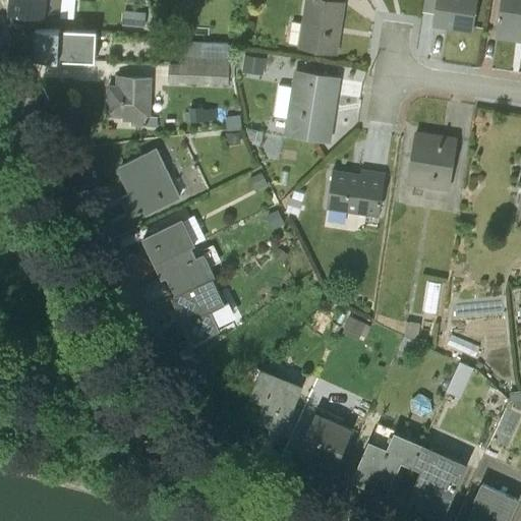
[(7,0),(6,16),(59,21),(60,0),(7,0)]
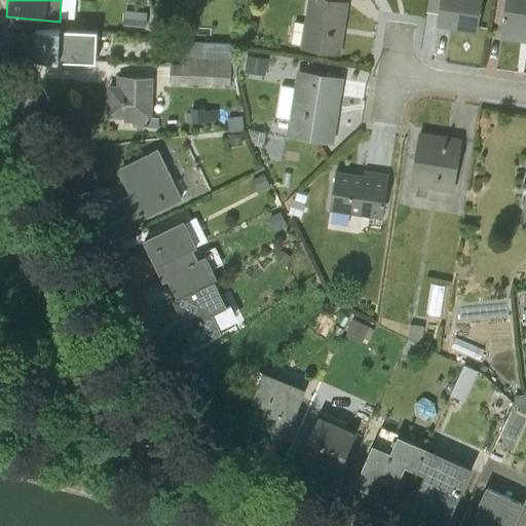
[(340,0),(307,0),(304,26),(295,25),(292,45),(301,47),(300,51),(340,58),(348,3),(341,2),(340,0)]
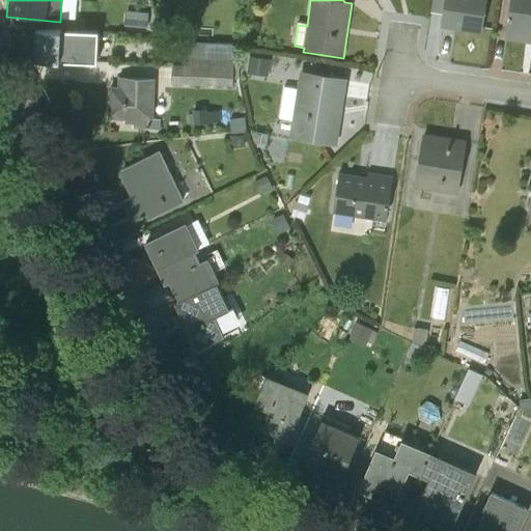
[(444,0),(440,29),(455,31),(455,26),(481,30),(485,0),(444,0)]
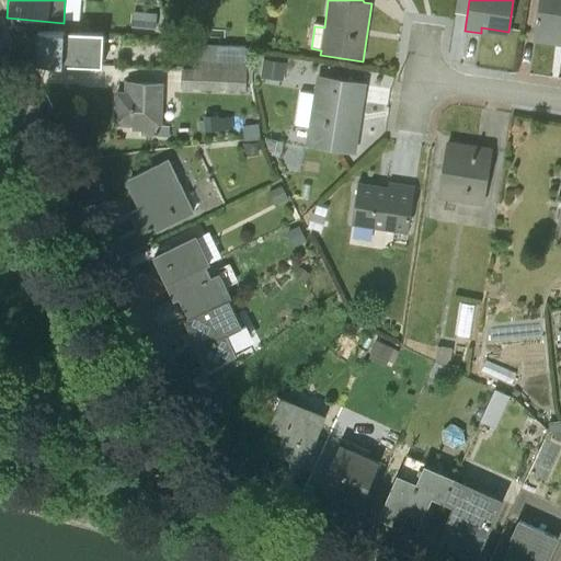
[(560,0),(539,0),(531,44),(560,48),(560,0)]
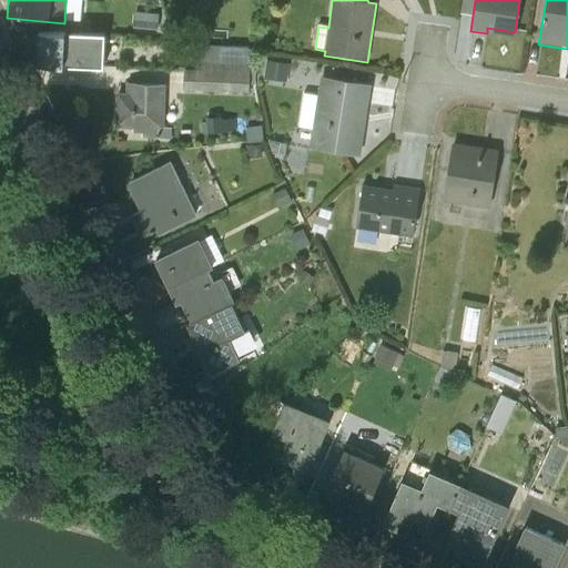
[(104,37),(37,34),(36,69),(103,71),(104,37)]
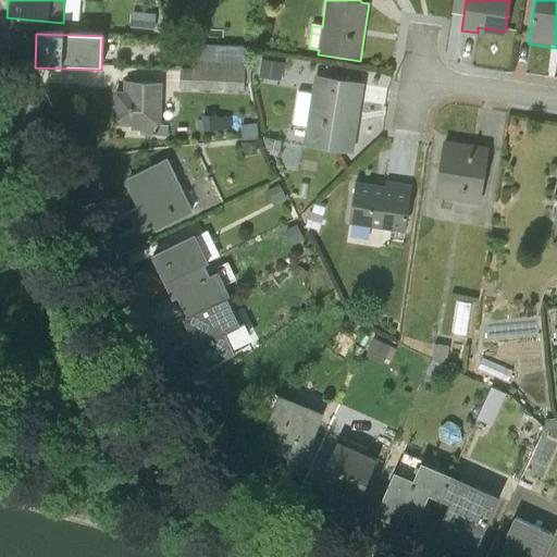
[(263,58),(262,75),(284,77),(286,60),(263,58)]
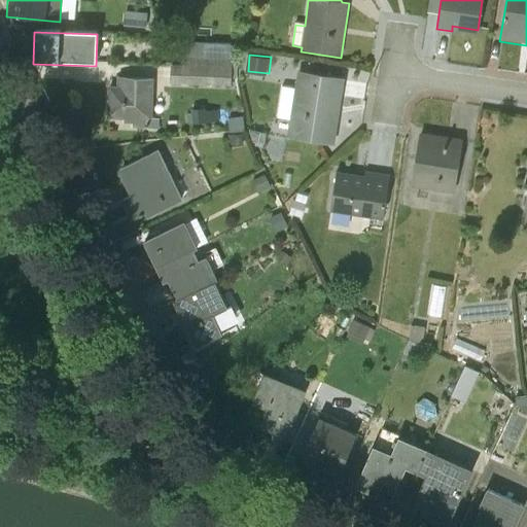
[(237,62),(175,60),(174,89),(236,91),(237,62)]
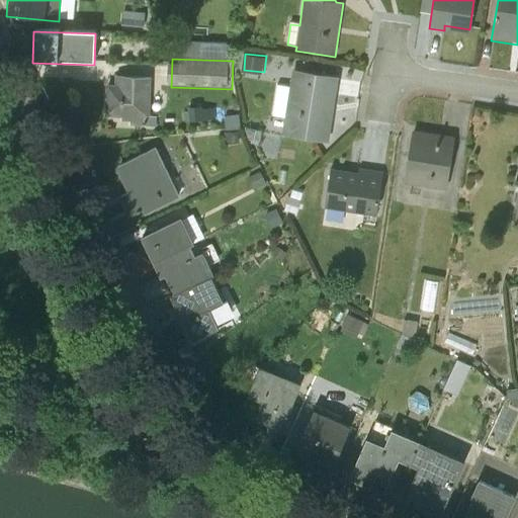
[(338,78),(291,71),(289,88),(275,85),(271,113),(284,115),(281,136),(328,144),(338,78)]
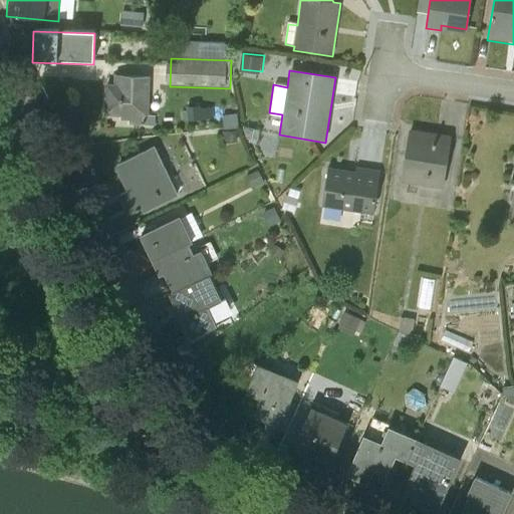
[(149,79),(113,78),(113,87),(104,87),(103,118),(119,119),(119,122),(129,123),(127,127),(154,129),(154,117),(148,117),(149,79)]
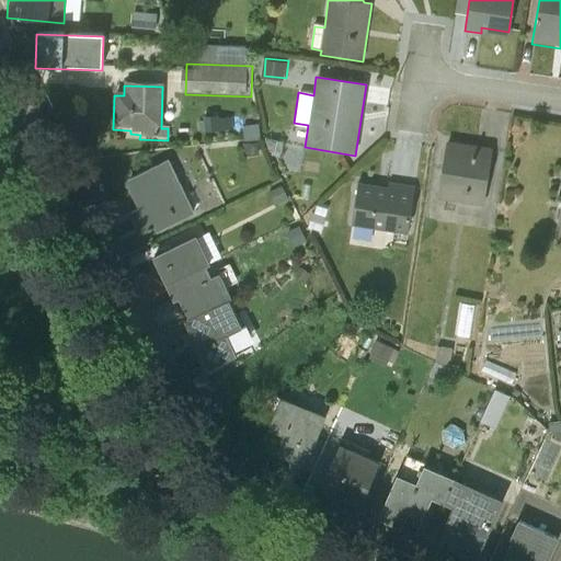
[(492,149),(446,142),(437,199),(483,207),(492,149)]
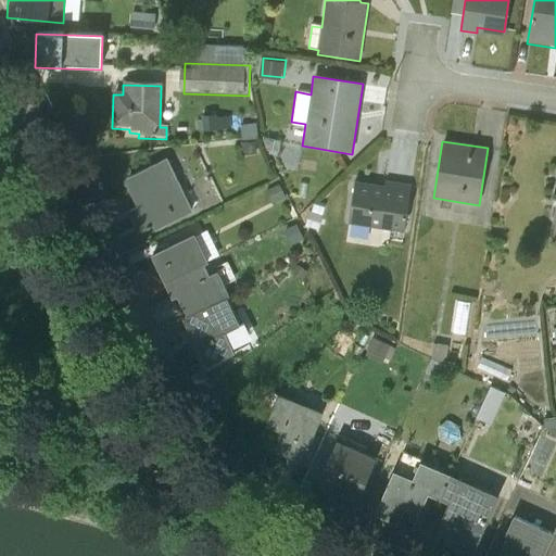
[(166,160),(124,181),(137,209),(127,213),(138,234),(153,227),(154,231),(192,212),(166,160)]
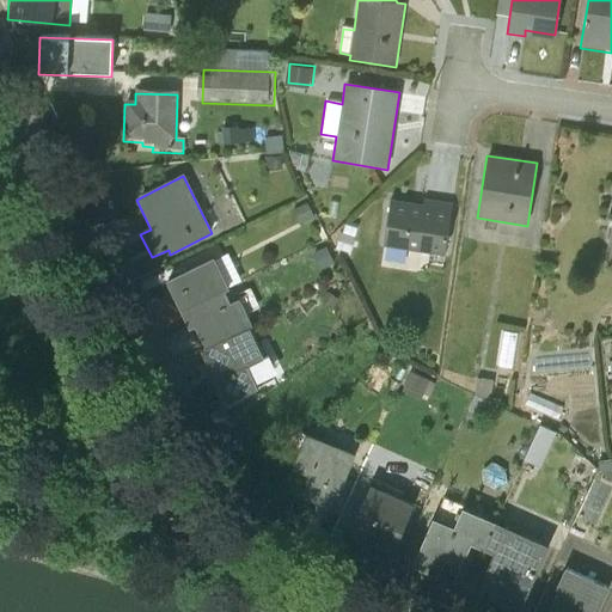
[(422,206),(389,201),(383,248),(445,257),(453,204),(423,199),(422,206)]
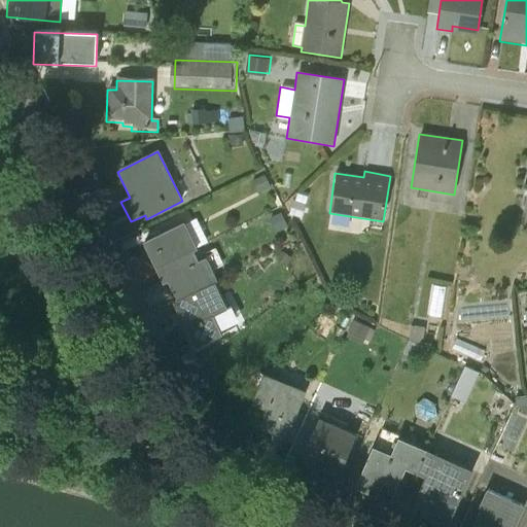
[(183,223),(142,244),(155,270),(192,251),(208,244),(196,220),(184,225),(183,223)]
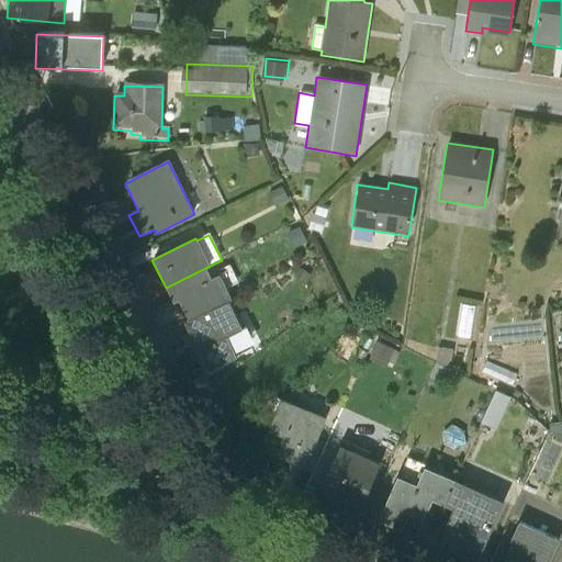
[(166,288),(172,303),(179,301),(188,319),(227,302),(231,301),(218,277),(211,280),(205,268),(166,288)]
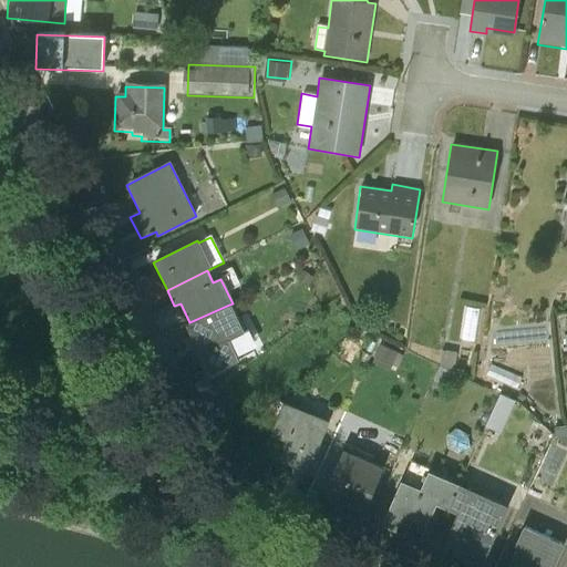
[(185,326),(209,374),(238,361),(228,340),(244,333),(229,305),(189,322),(185,326)]
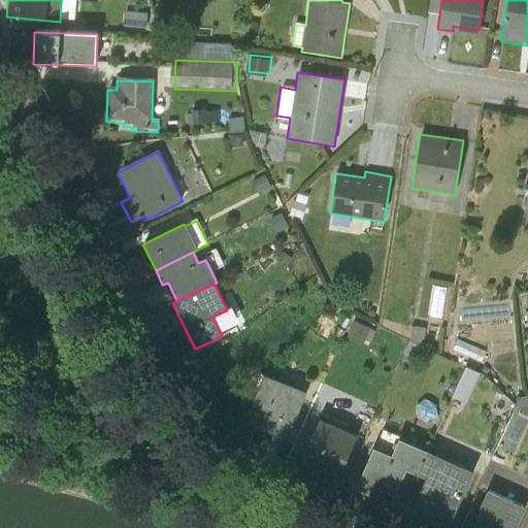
[(450,315),(451,285),(434,284),(433,314),(450,315)]
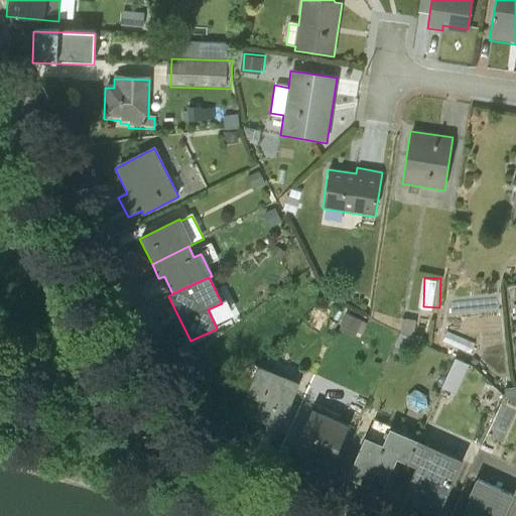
[(347,312),(344,329),(360,332),(363,315),(347,312)]
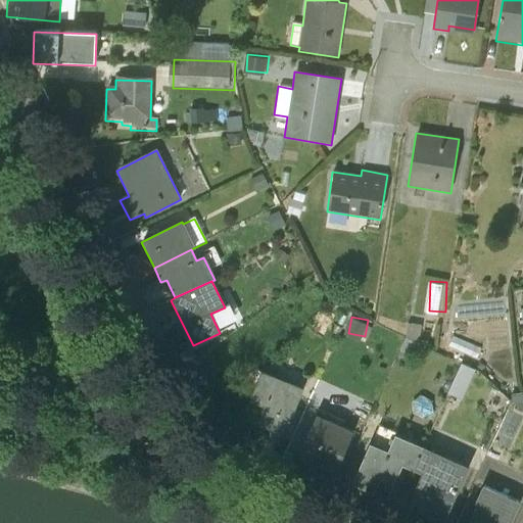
[(416,349),(424,323),(413,319),(405,345),(416,349)]
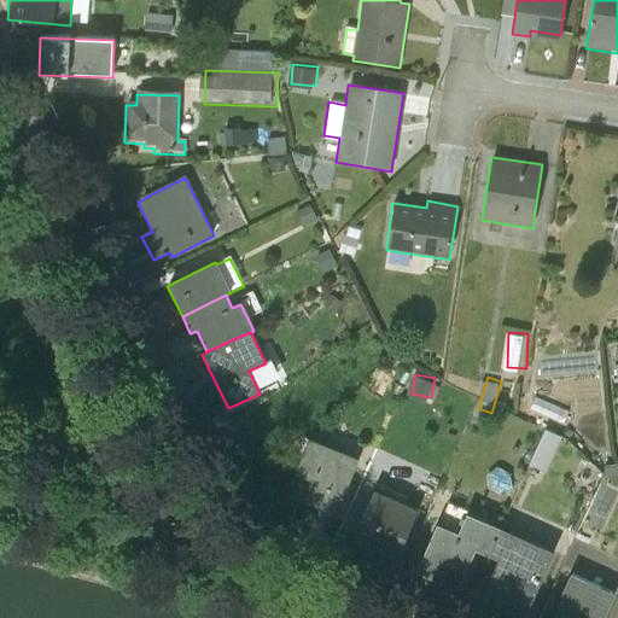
[(534,461),(551,468),(565,432),(548,425),(534,461)]
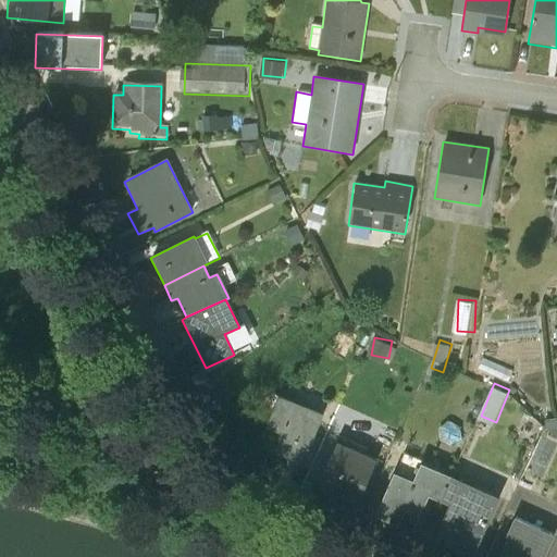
[(276,397),(264,393),(252,420),(267,424),(264,429),(280,434),(272,453),(302,465),(323,415),(277,395),(276,397)]
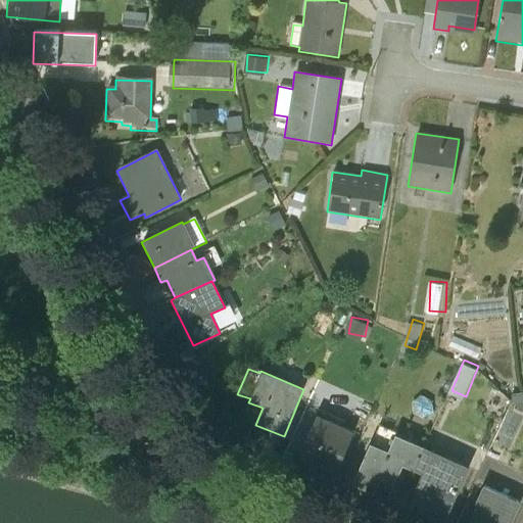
[(353,431),(316,415),(296,459),(334,475),(353,431)]
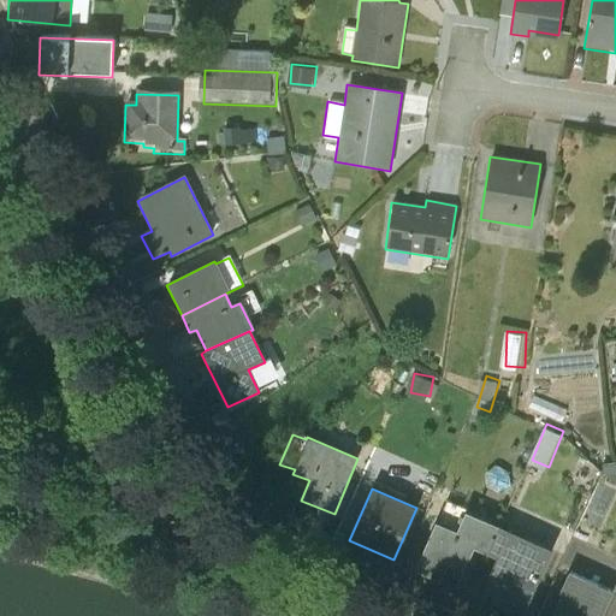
[(499,528),(465,513),(456,531),(434,522),(414,570),(456,588),(474,548),(489,554),(499,528)]
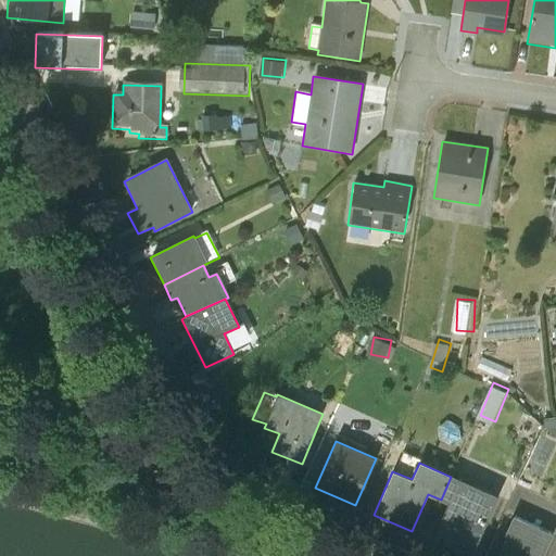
[(431,541),(466,555),(470,555),(497,497),(451,477),(441,500),(449,504),(431,541)]
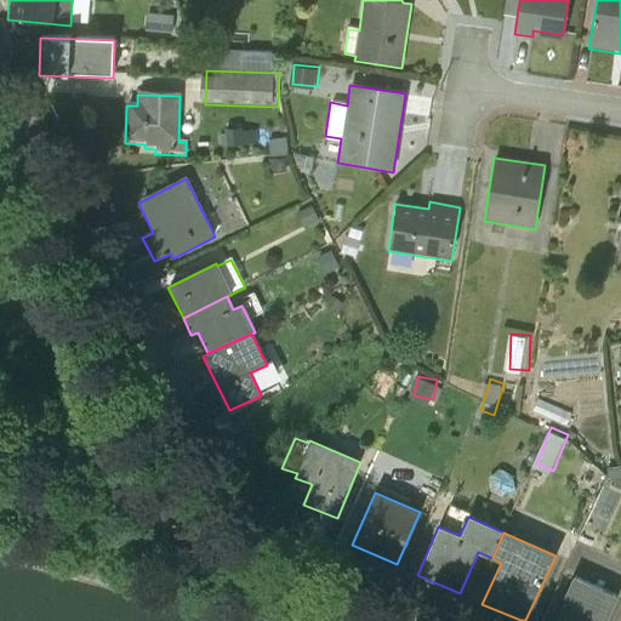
[(607,620),(619,597),(574,576),(562,598),(565,600),(556,620),(607,620)]
